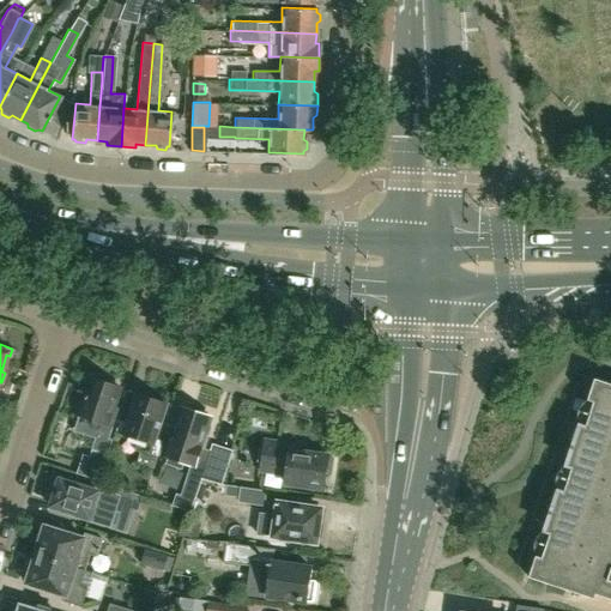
[(90,377),(73,429),(95,436),(91,447),(106,452),(110,439),(106,437),(115,407),(110,406),(116,386),(107,383),(108,380),(106,377),(98,375),(96,376),(95,379),(90,377)]
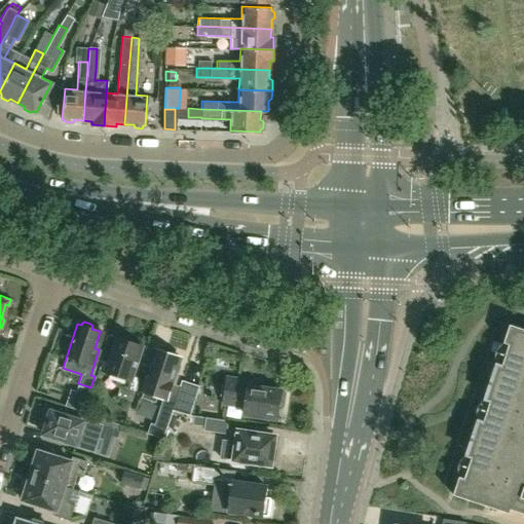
[(500,365),(495,363),(484,398),(489,400),(482,421),(477,419),(465,454),(471,456),(463,477),(458,476),(452,493),(508,512),(509,508),(523,513),(523,328),(509,324),(502,342),(508,343),(500,365)]
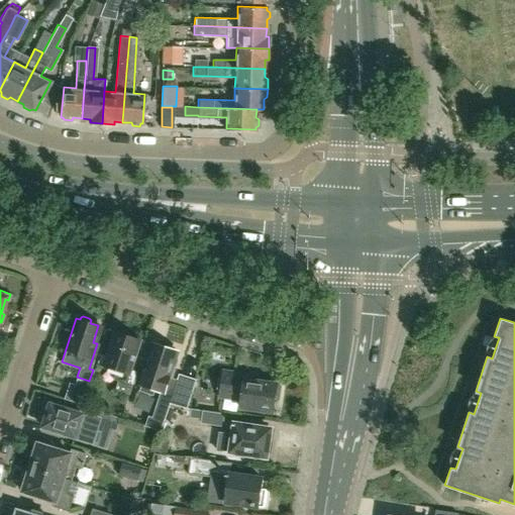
[(114,389),(128,394),(131,384),(127,382),(131,370),(129,370),(139,339),(116,331),(108,356),(100,353),(97,364),(116,370),(114,378),(118,379),(114,389)]
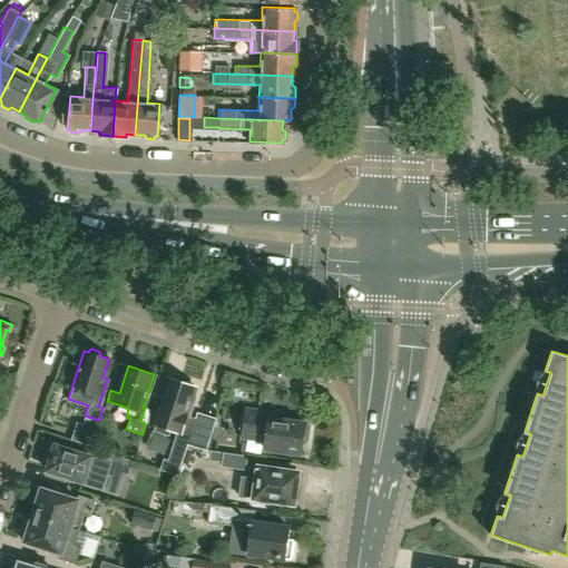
[(158,469),(175,473),(186,443),(189,431),(182,428),(189,404),(187,404),(193,387),(169,380),(154,427),(168,432),(169,428),(179,431),(169,461),(162,458),(158,469)]
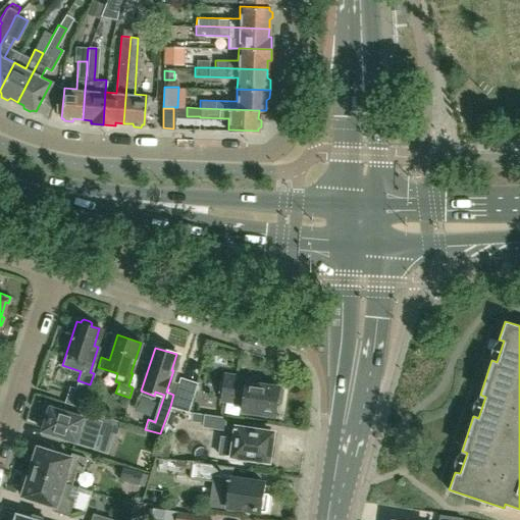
[(273,415),(277,386),(252,383),(252,378),(224,374),(220,399),(242,402),(241,411),(273,415)]
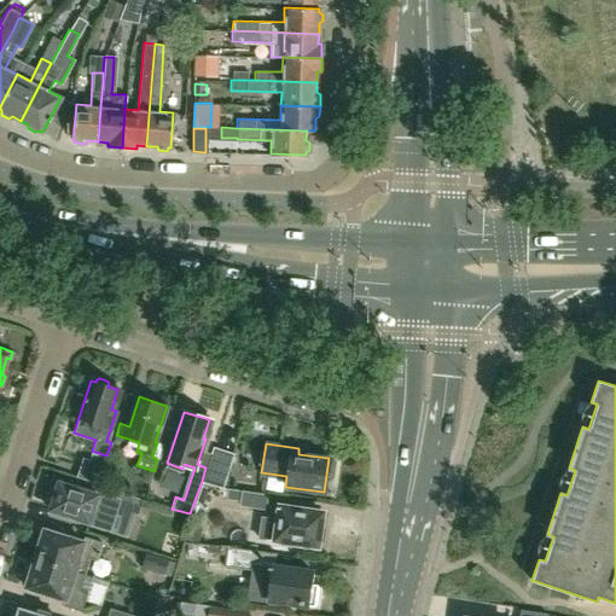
[(210,452),(205,468),(202,481),(221,486),(232,453),(213,446),(210,452)]
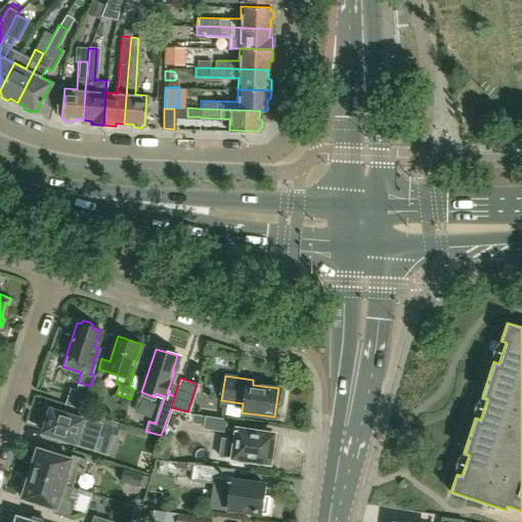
[(70,386),(64,402),(83,408),(90,386),(78,382),(76,388),(70,386)]
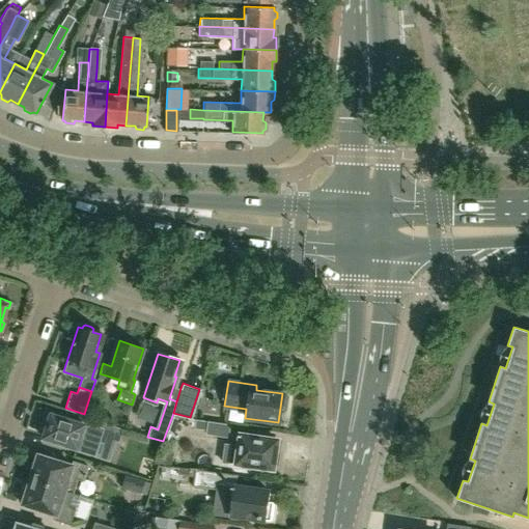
[(96,440),(99,434),(101,427),(101,426),(73,418),(72,420),(50,413),(43,437),(76,447),(80,433),(84,434),(84,436),(96,440)]
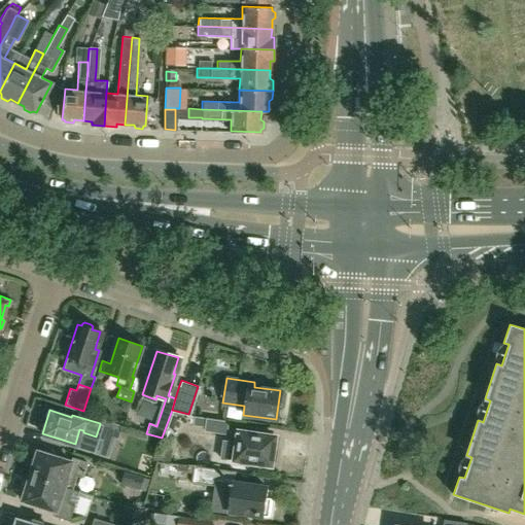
[(191,424),(204,426),(204,430),(225,432),(226,420),(205,417),(194,416),(191,424)]
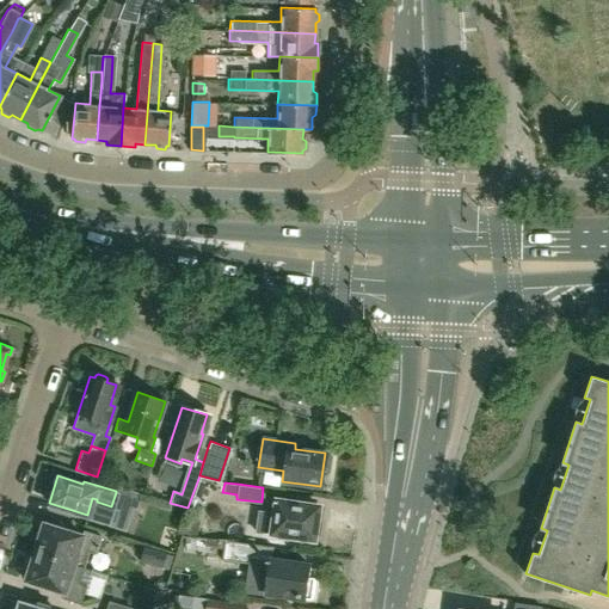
[(116,492),(114,499),(133,505),(136,506),(141,491),(118,484),(118,486),(116,491),(116,492)]
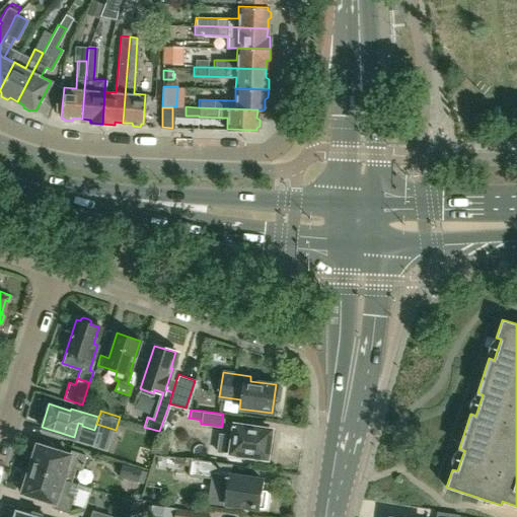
[(266,457),(270,429),(226,424),(222,451),(230,452),(229,455),(242,457),(243,454),(266,457)]
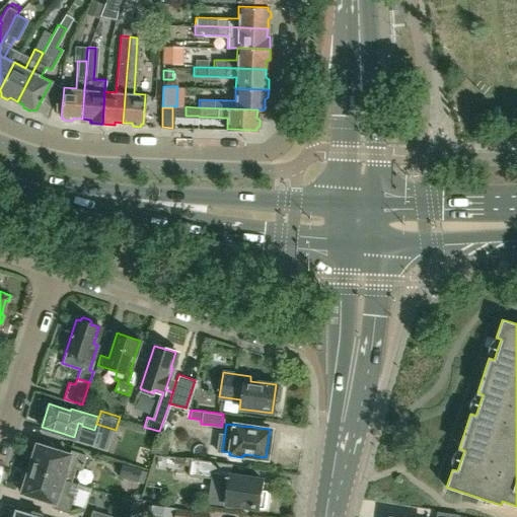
[(35,444),(28,468),(76,484),(85,455),(70,450),(69,454),(35,444)]
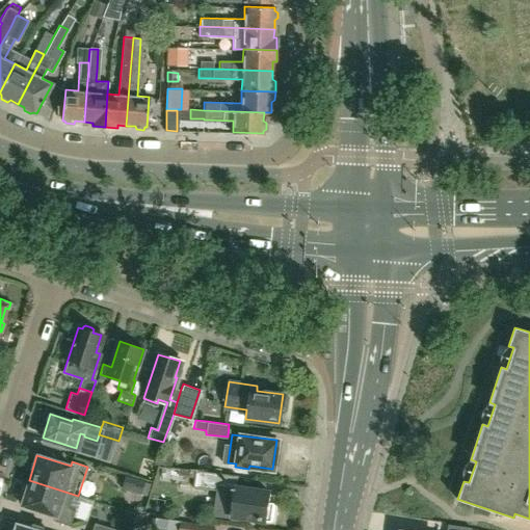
[(233,488),(235,476),(194,471),(192,486),(222,491),(219,514),(270,521),(272,504),(267,503),(268,493),(233,488)]
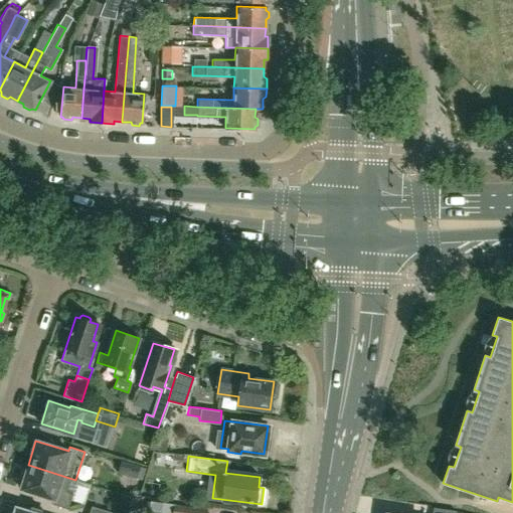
[(121,460),(117,472),(135,478),(139,465),(121,460)]
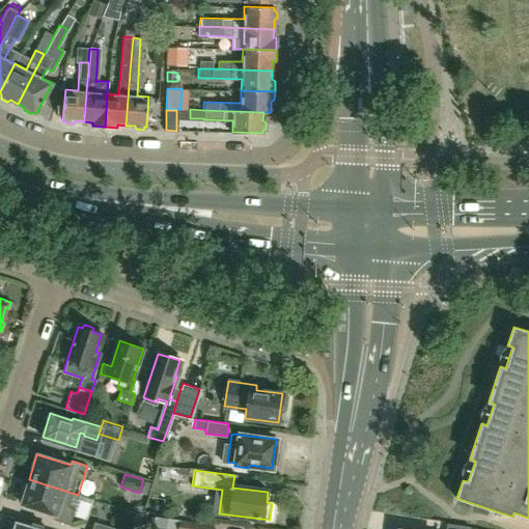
[(78,495),(29,479),(21,504),(55,514),(54,519),(68,523),(78,495)]
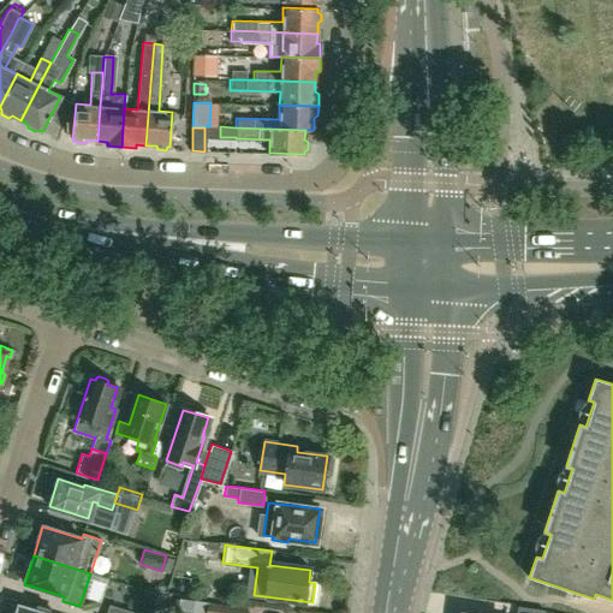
[(105,601),(111,577),(96,573),(90,597),(105,601)]
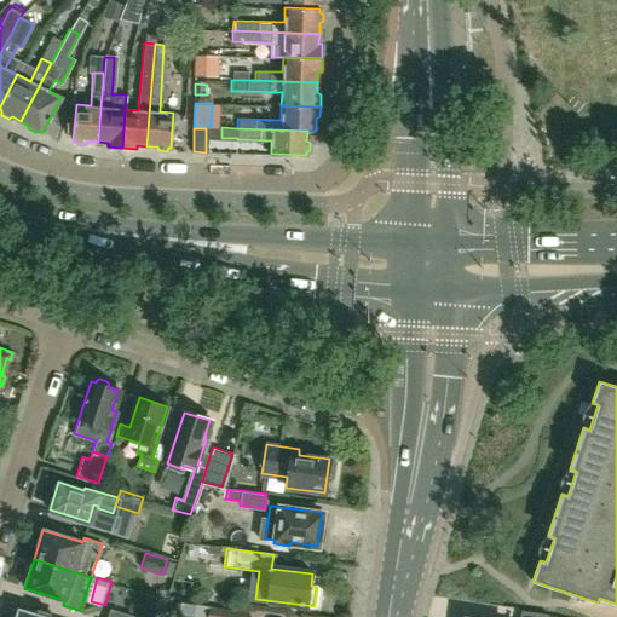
[(196,604),(179,601),(177,611),(177,615),(183,616),(246,616),(247,611),(196,604)]
